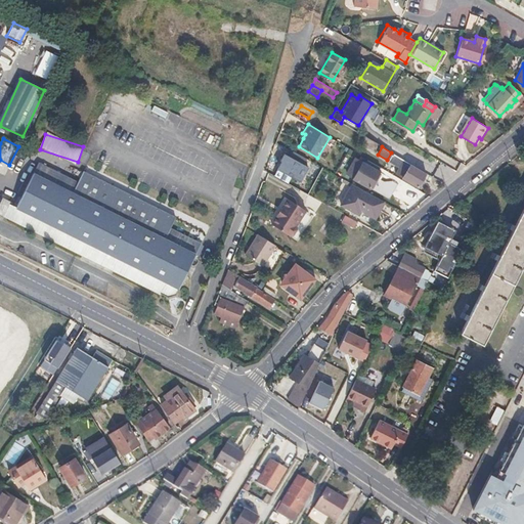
[(27,150),(20,147),(13,162),(26,168),(33,154),(27,150)]
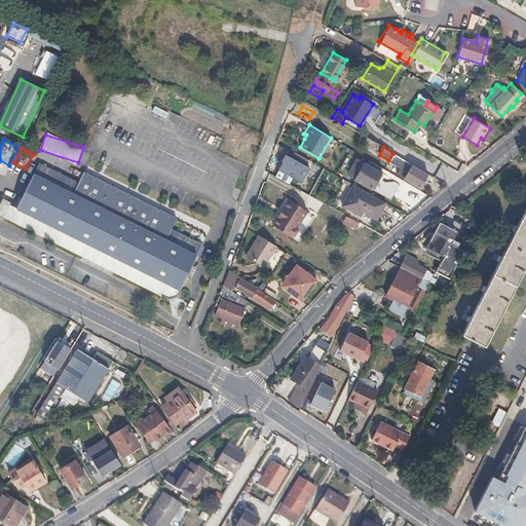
[(392,153),(388,160),(388,161),(400,168),(404,163),(410,167),(411,164),(392,153)]
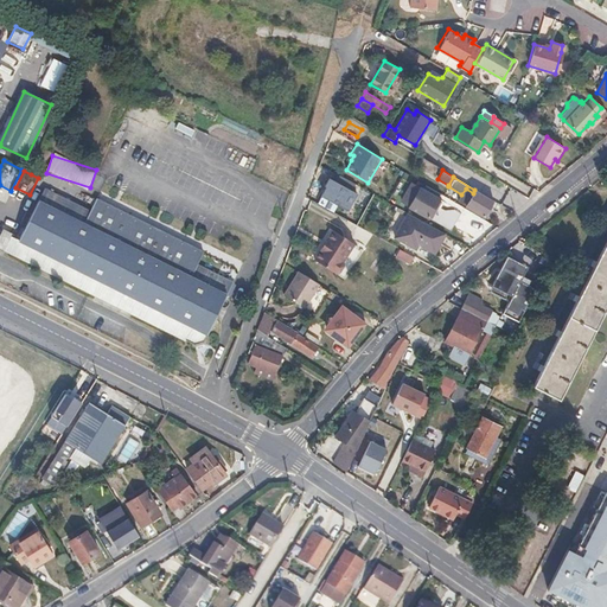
[(349,212),(358,195),(330,180),(320,198),(349,212)]
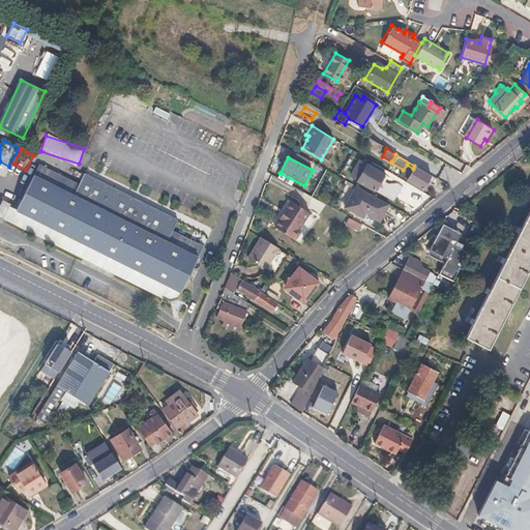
[(370,166),(359,159),(351,175),(358,179),(357,181),(374,190),(375,189),(384,174),(380,172),(383,168),(372,162),(370,166)]
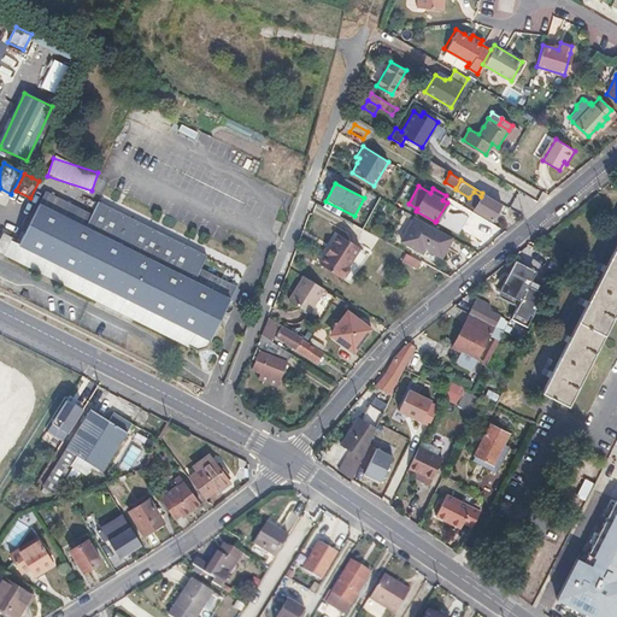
[(1,233),(0,236),(0,252),(195,351),(205,347),(229,299),(203,286),(209,274),(45,192),(17,244),(10,240),(11,238),(1,233)]
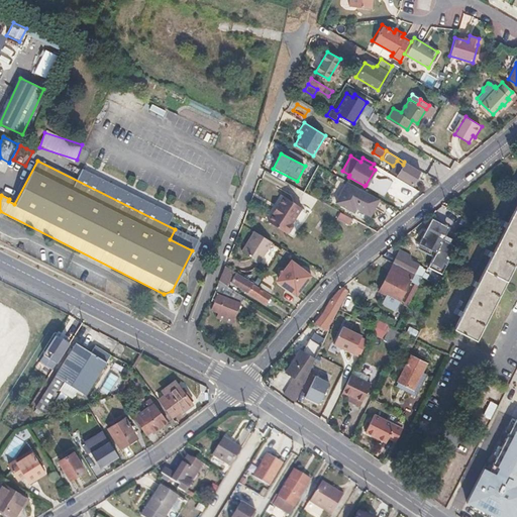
[(404,162),(403,165),(396,176),(411,184),(419,171),(404,162)]
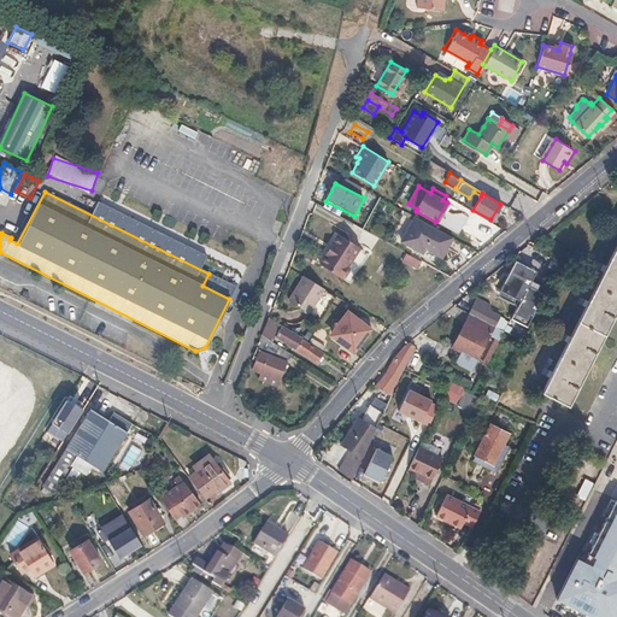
[(451,205),(447,203),(436,221),(440,223),(451,205)]
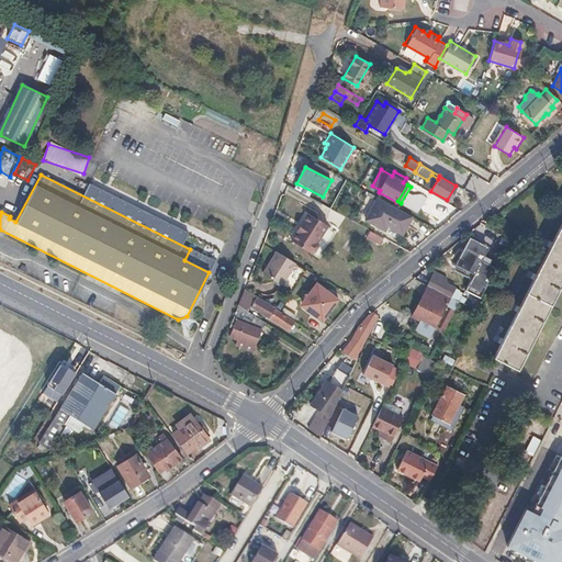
[(412,215),(377,197),(364,220),(384,229),(386,225),(402,234),(412,215)]
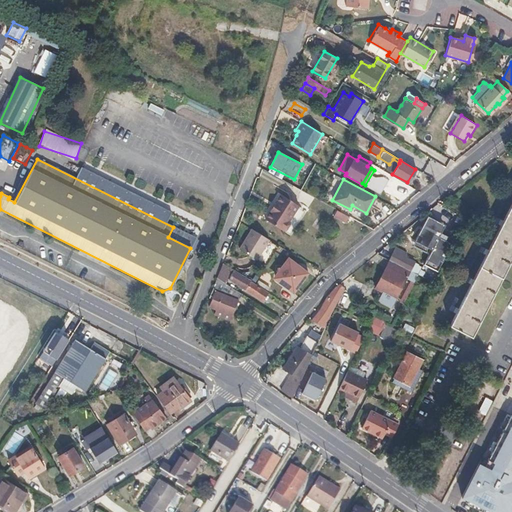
[(274,210),(272,209),(266,219),(283,229),(288,229),(290,224),(289,220),(299,204),(282,193),(276,203),(278,204),(274,210)]
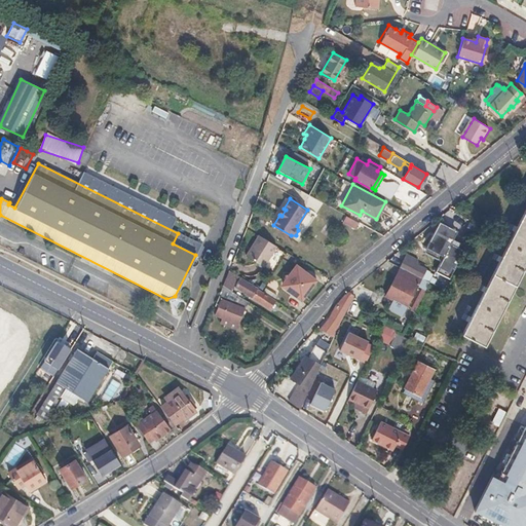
[(525,209),(461,335),(485,346),(525,264),(525,209)]
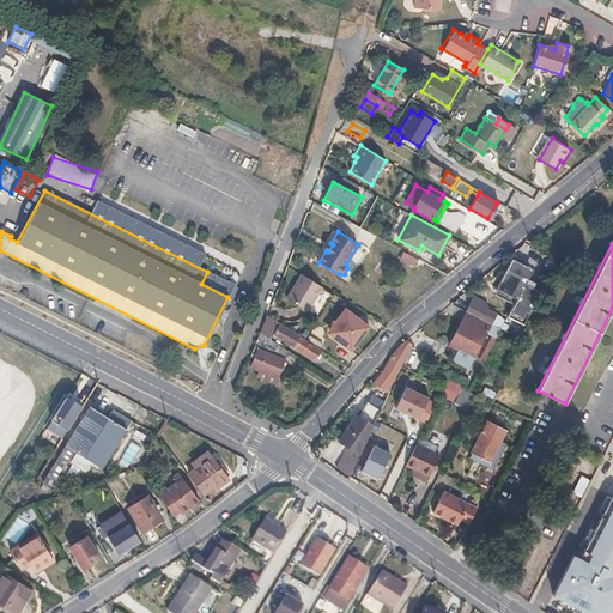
[(402,250),(399,258),(413,266),(417,259),(402,250)]
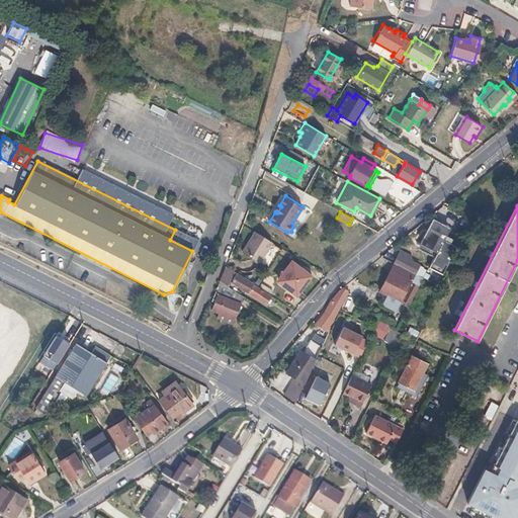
[(467,233),(471,225),(461,219),(456,227),(467,233)]
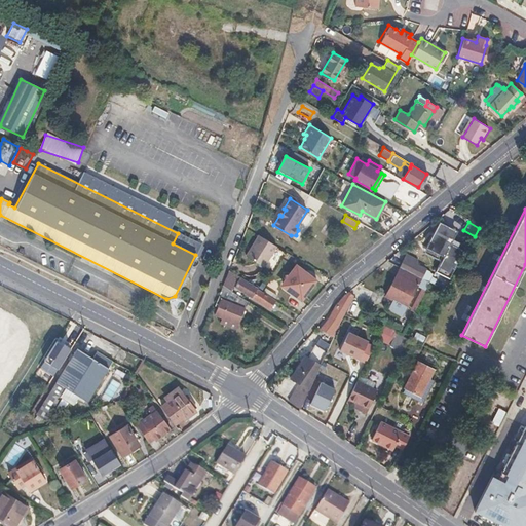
[(454,231),(440,224),(428,247),(444,255),(441,260),(435,271),(446,277),(451,267),(454,268),(461,254),(455,250),(456,247),(459,242),(450,237),(454,231)]
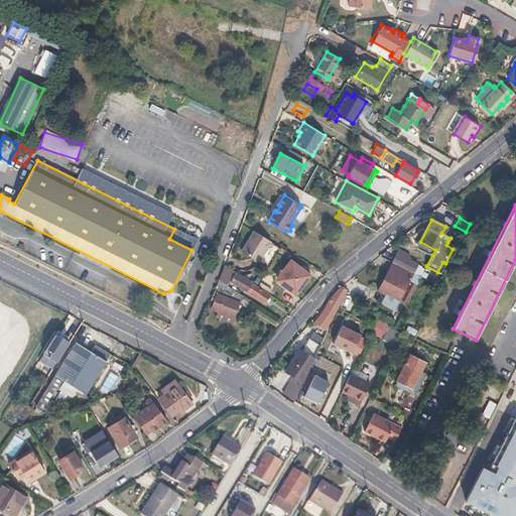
[(270,241),(253,230),(240,250),(257,260),(270,241)]
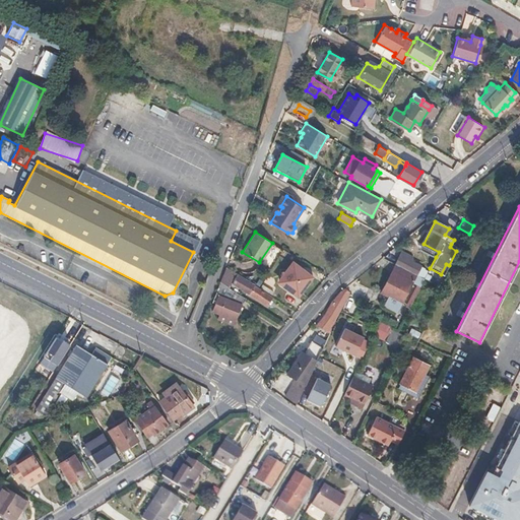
[(424,244),(420,250),(436,257),(439,252),(424,244)]
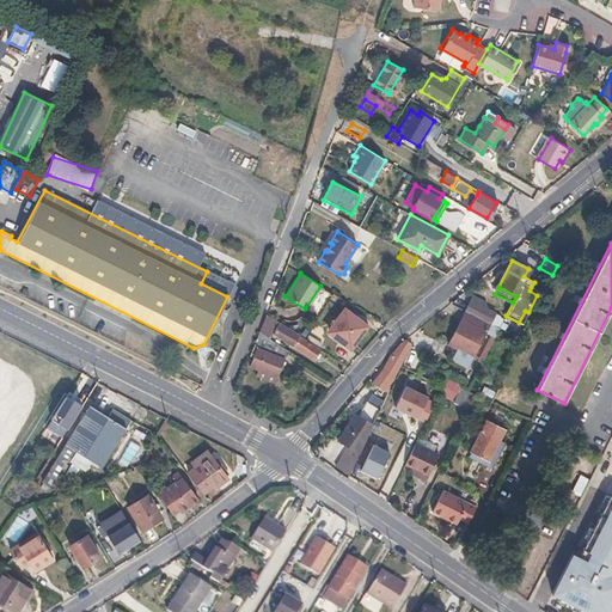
[(472,297),(469,304),(482,311),(484,308),(487,310),(490,305),(472,297)]
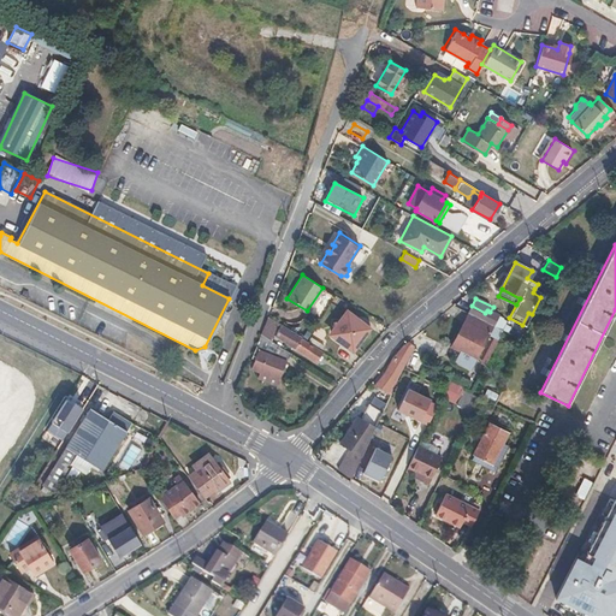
[(468,313),(469,313),(493,325),(498,317),(490,312),(487,311),(485,313),(472,306),(468,313)]
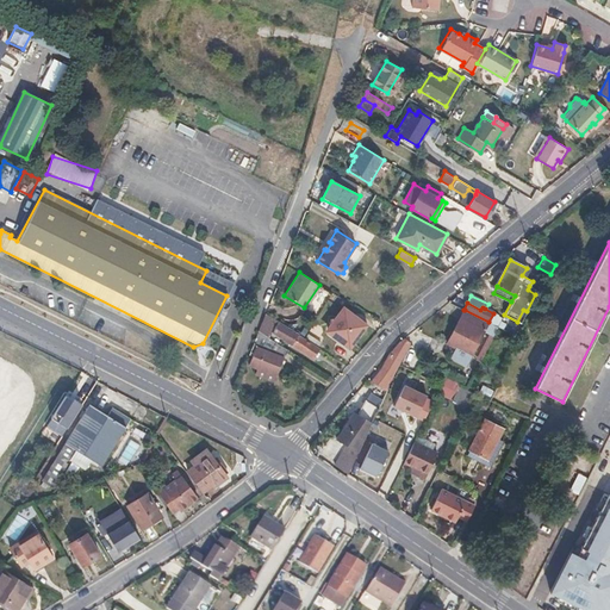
[(489,322),(465,310),(447,344),(472,356),(484,331),(493,336),(498,327),(489,322)]
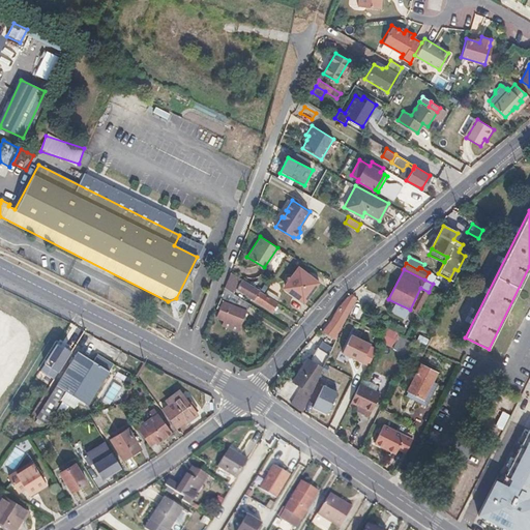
[(302,300),(318,283),(297,270),(291,277),(287,277),(287,283),(286,285),(285,287),(286,289),(287,291),(302,300)]
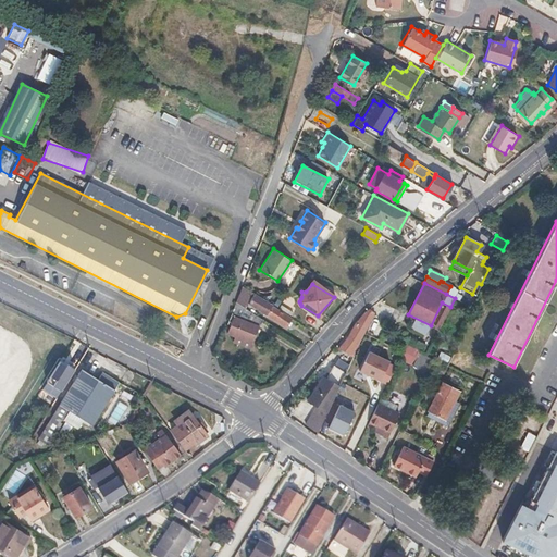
[(243,285),(237,296),(285,326),(291,318),(271,306),(272,305),(272,304),(243,285)]
